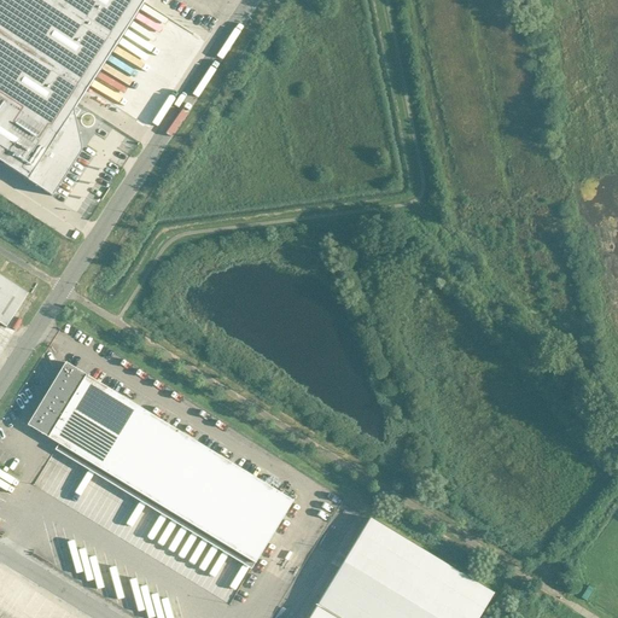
[(0,0),(0,162),(52,197),(76,159),(80,156),(80,153),(81,152),(81,150),(81,149),(81,146),(74,114),(74,112),(74,111),(75,110),(75,109),(145,0),(0,0)]
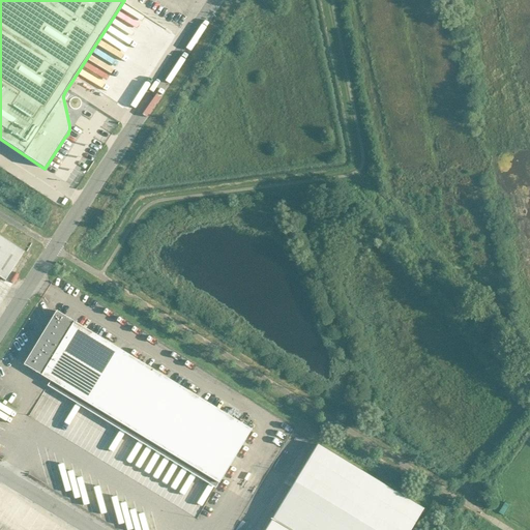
[(0,277),(5,282),(24,252),(0,236),(0,277)]
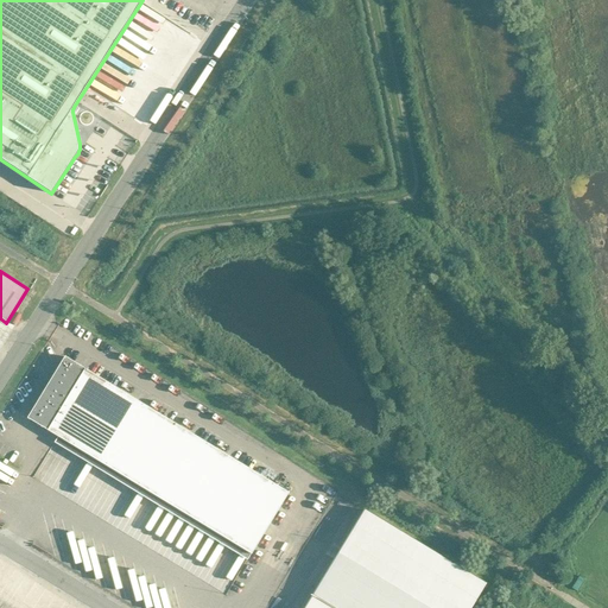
[(64,358),(27,418),(251,555),(289,493),(64,358)]
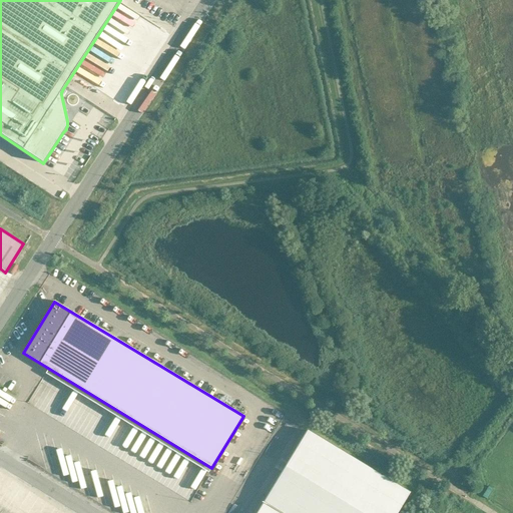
[(397,512),(409,493),(307,430),(255,512),(397,512)]
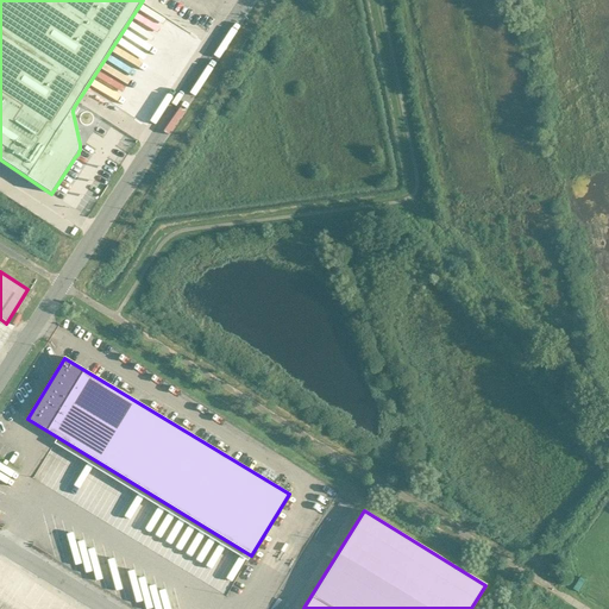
[(582,584),(588,572),(582,569),(576,581),(582,584)]
